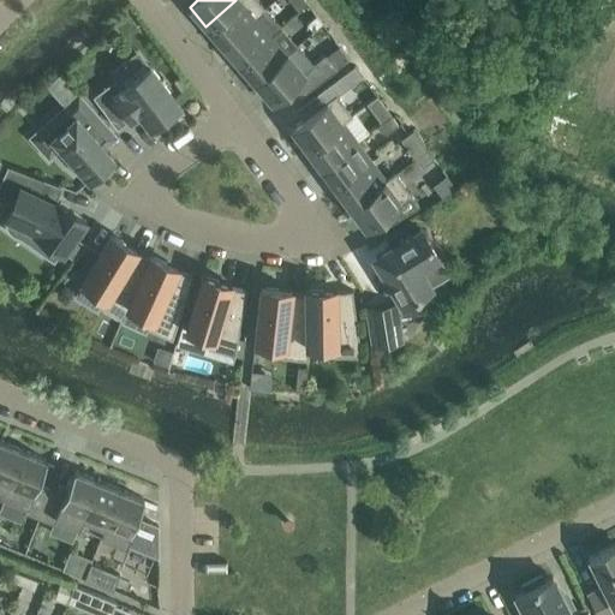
[(236,0),(206,27),(222,46),(266,9),(257,0),(236,0)]
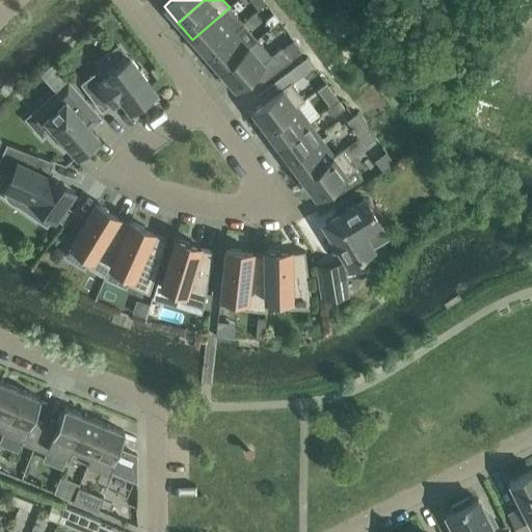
[(262,0),(247,0),(248,0),(256,10),(264,3),(262,0)]
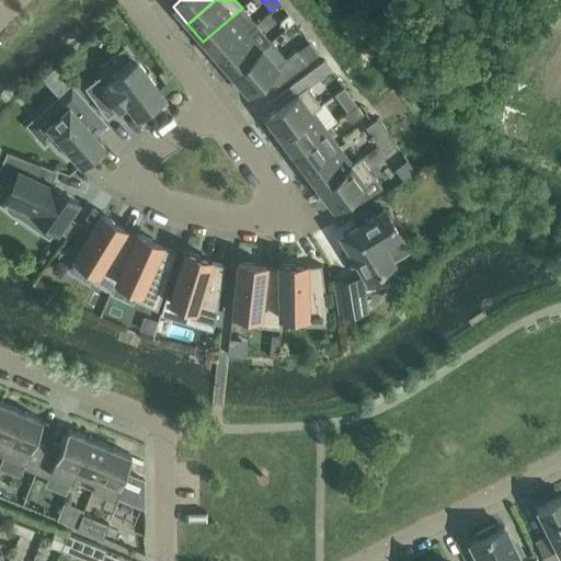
[(242,8),(203,42),(218,58),(256,25),(242,8)]
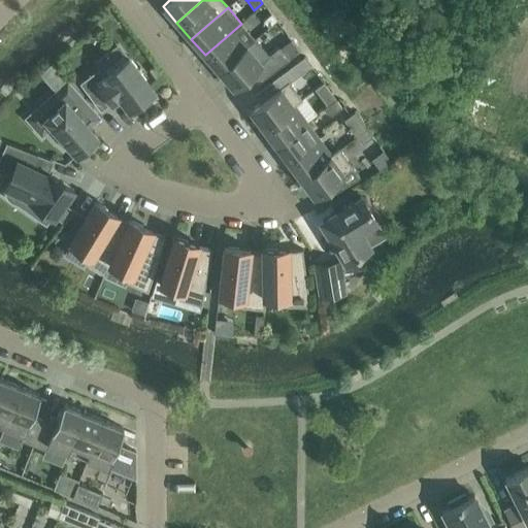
[(271,13),(263,21),(268,26),(275,20),(271,13)]
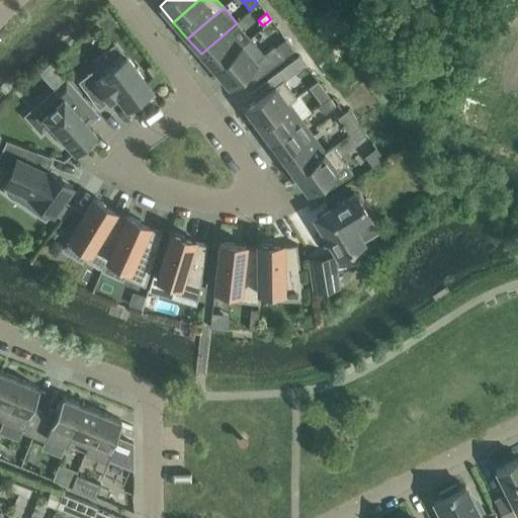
[(237,23),(201,54),(214,70),(251,38),(237,23)]
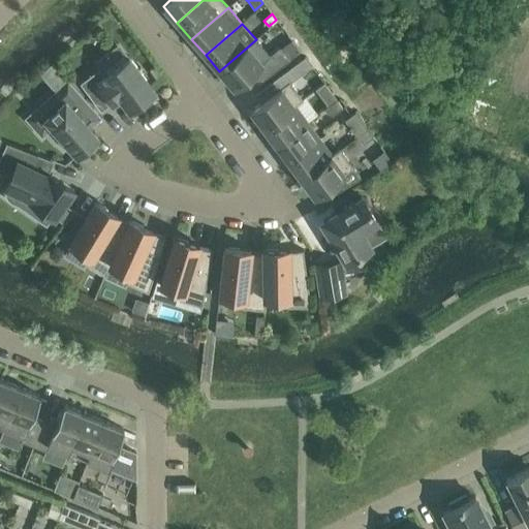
[(256,39),(219,71),(234,87),(249,73),(258,84),(289,60),(278,47),(270,54),(256,39)]
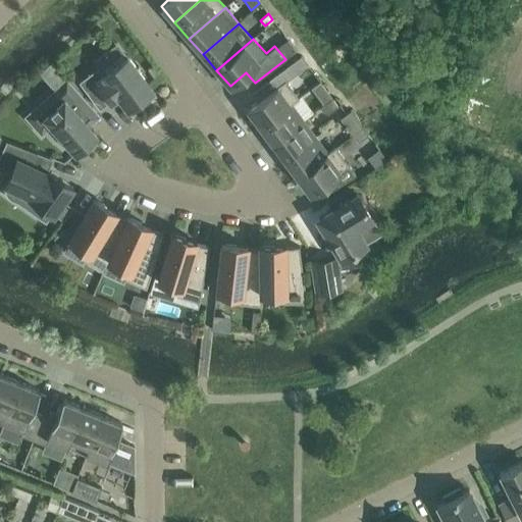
[(98,67),(79,82),(99,109),(110,100),(107,95),(113,90),(127,109),(138,101),(141,105),(154,95),(155,96),(156,95),(126,55),(125,56),(126,57),(103,74),(98,67)]
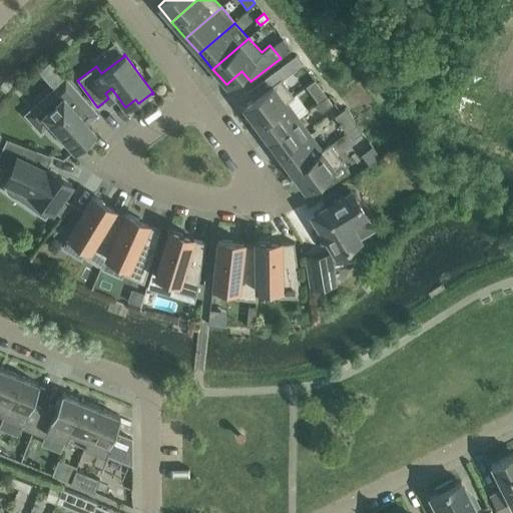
[(59,82),(24,114),(41,133),(50,124),(73,150),(78,146),(81,149),(93,138),(90,135),(94,131),(71,106),(82,96),(68,81),(65,77),(60,81),(59,82)]
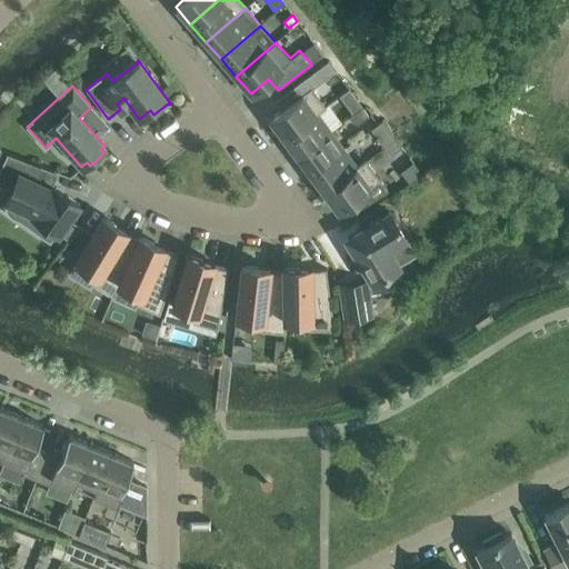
[(310,87),(269,118),(283,138),(312,116),(325,107),(310,87)]
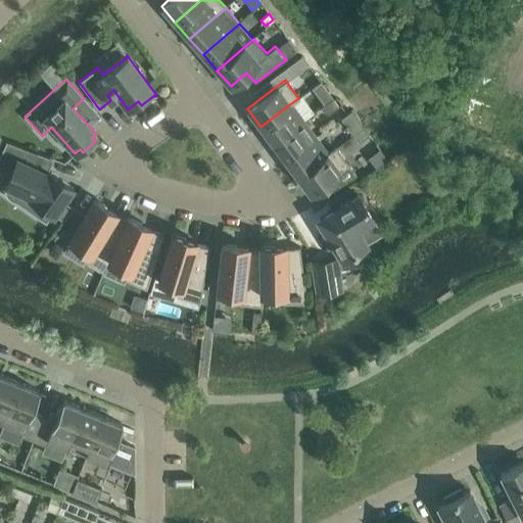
[(260,127),(273,143),(299,123),(287,106),(260,127)]
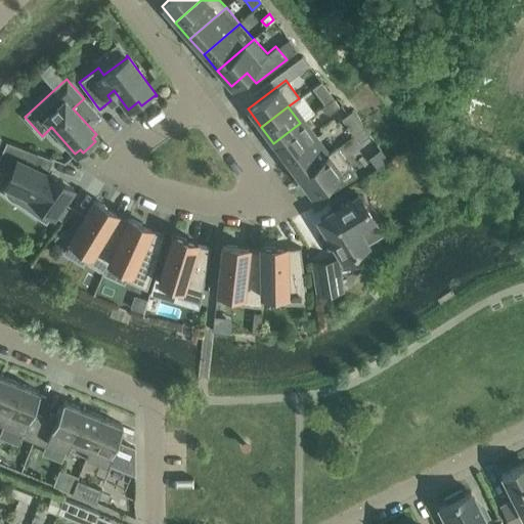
[(273,143),(286,160),(312,139),(300,123),(273,143)]
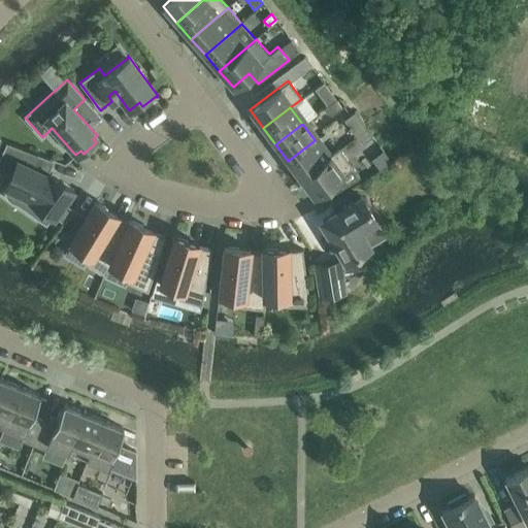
[(288,161),(300,176),(327,157),(315,140),(288,161)]
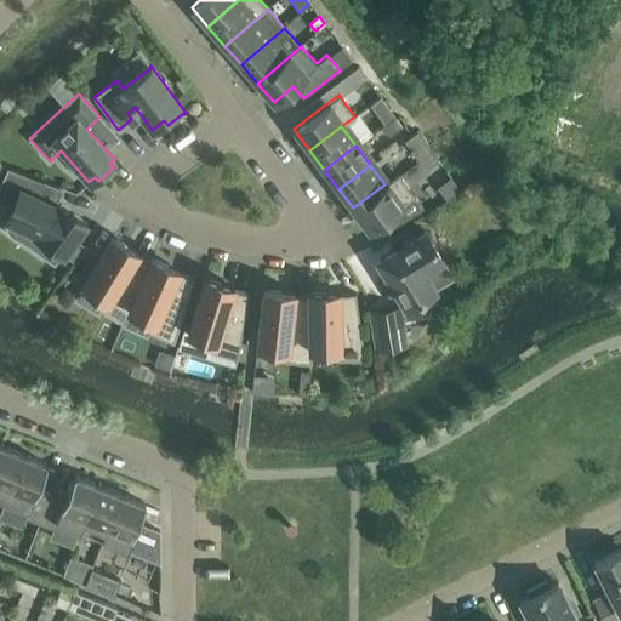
[(35,234),(63,255),(86,223),(58,203),(57,205),(35,194),(40,182),(43,182),(43,181),(6,166),(6,167),(7,169),(0,188),(0,195),(16,201),(9,218),(36,233),(35,234)]
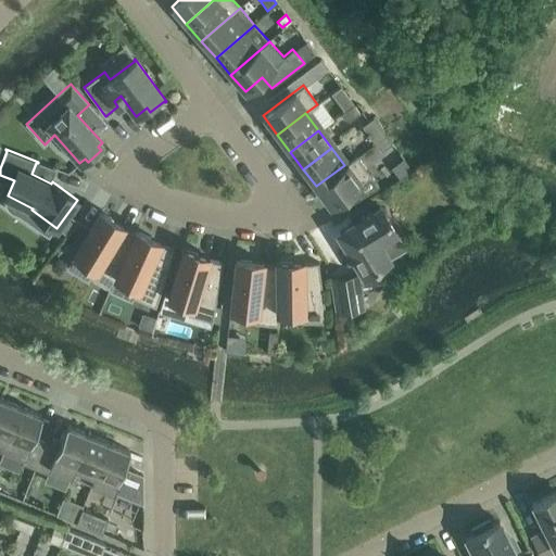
[(316,186),(330,205),(367,178),(353,159),(344,165),(316,186)]
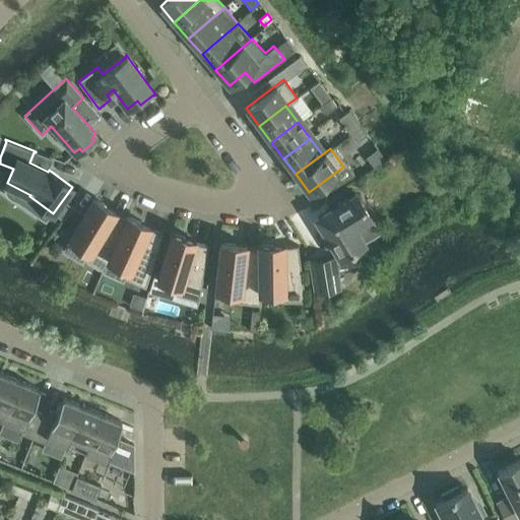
[(354,194),(317,217),(339,254),(334,257),(310,260),(315,293),(339,288),(336,267),(355,264),(355,263),(352,264),(350,253),(348,250),(362,241),(352,225),(368,216),(354,194)]
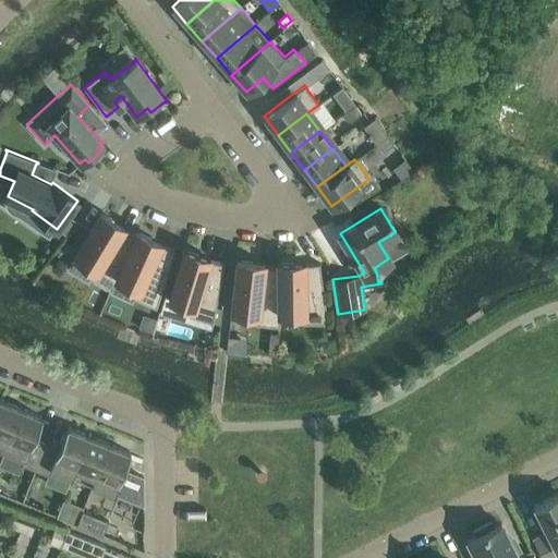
[(100,213),(74,256),(95,269),(89,279),(111,291),(117,278),(134,235),(120,229),(119,230),(111,226),(113,221),(100,213)]
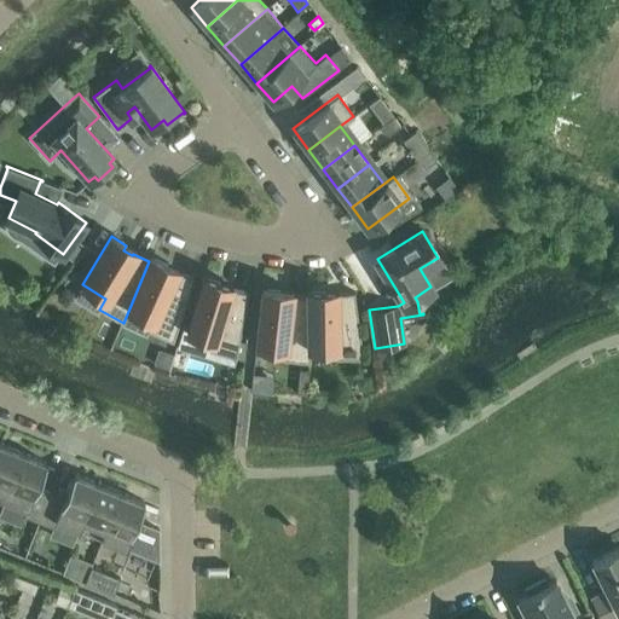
[(151,256),(129,308),(152,319),(148,330),(173,342),(194,278),(174,272),(174,273),(165,270),(167,264),(151,256)]
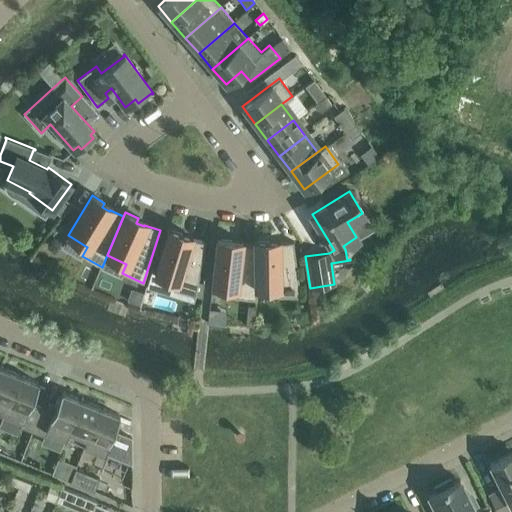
[(154,273),(150,288),(172,295),(173,290),(195,296),(205,242),(191,240),(189,239),(189,240),(180,238),(182,233),(168,229),(154,273)]
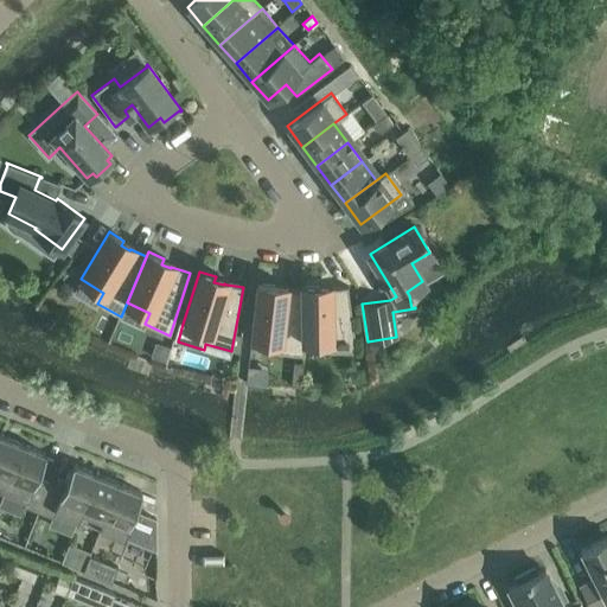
[(257,283),(251,338),(279,340),(278,352),(304,356),(304,340),(301,291),(285,291),(283,292),(274,291),(274,285),(257,283)]
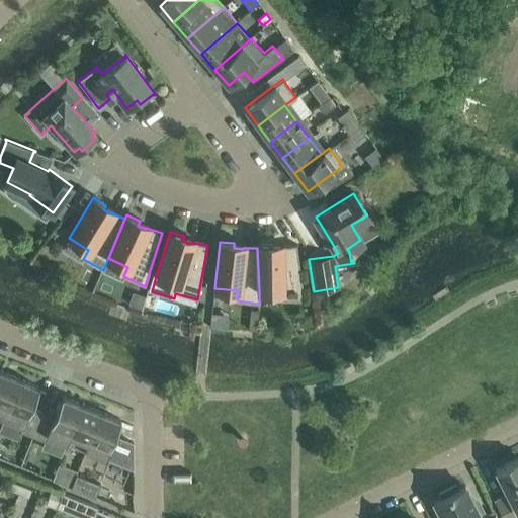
[(257,248),(259,290),(281,290),(281,300),(304,299),(296,245),(280,247),(280,248),(272,248),(271,243),(257,244),(257,248)]
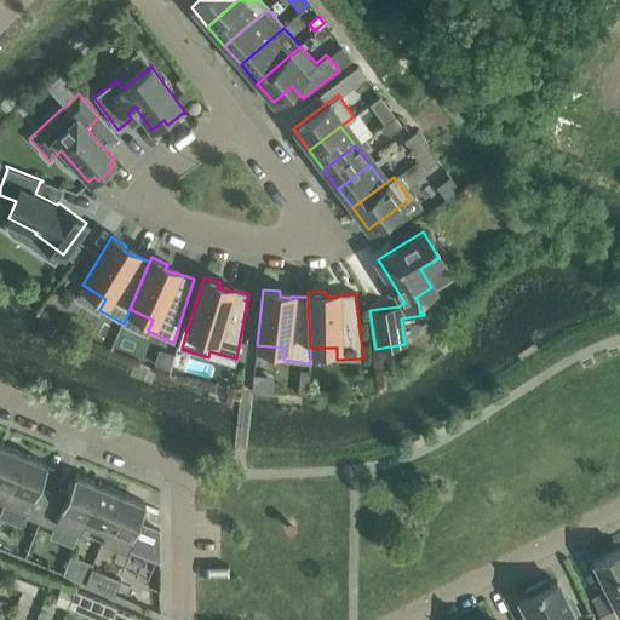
[(158,356),(155,366),(170,371),(174,356),(166,352),(158,356)]
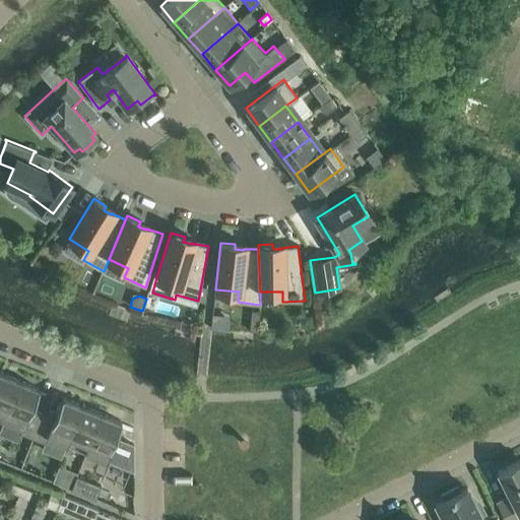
[(19,381),(1,373),(0,374),(0,417),(4,419),(19,381)]
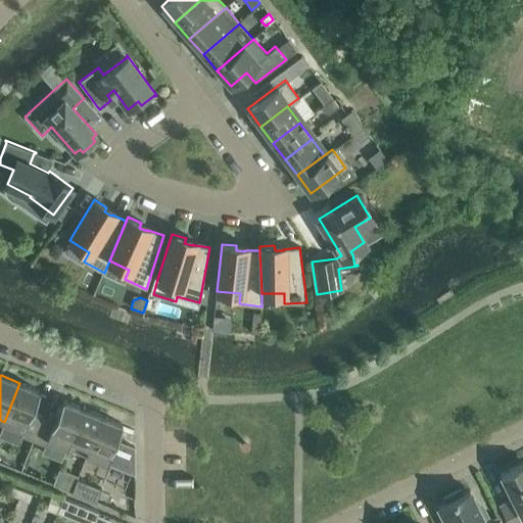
[(33,440),(43,416),(32,412),(40,391),(19,383),(4,422),(22,430),(20,435),(33,440)]
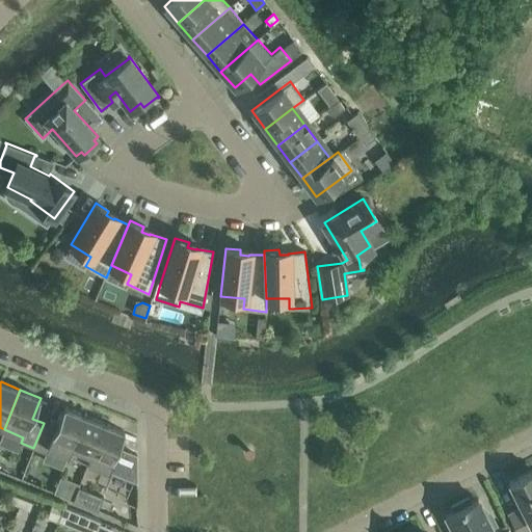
[(69,455),(85,414),(84,416),(63,407),(55,427),(44,423),(33,448),(46,453),(49,448),(69,455)]
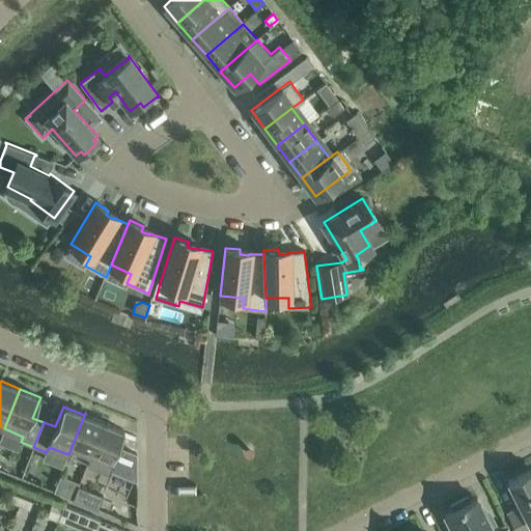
[(86,413),(85,413),(68,454),(88,463),(104,423),(85,415),(86,413)]
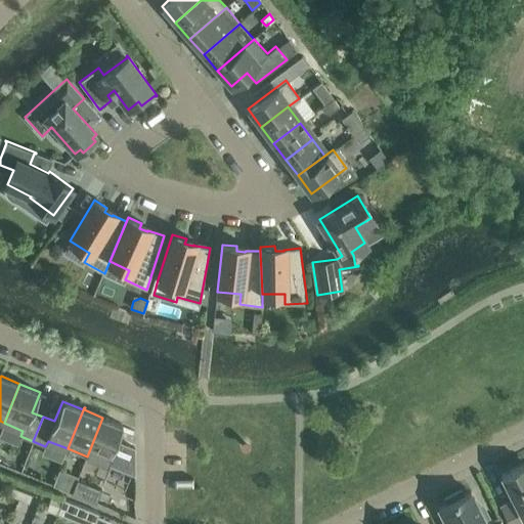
[(123,426),(102,418),(87,456),(106,465),(123,426)]
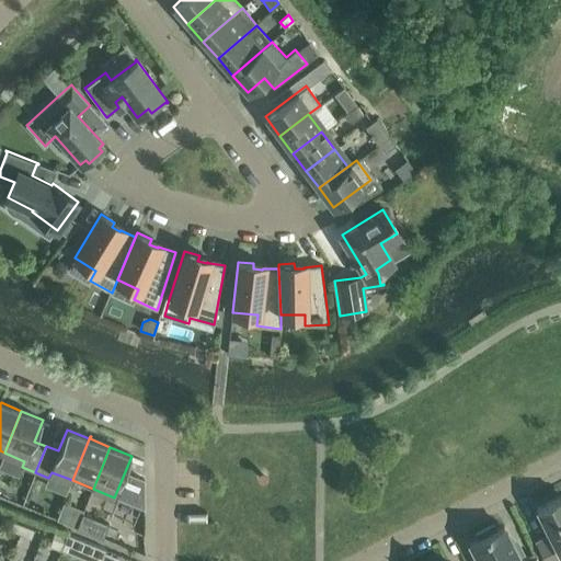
[(536,541),(545,560),(559,560),(560,560),(560,554),(559,551),(560,550),(560,495),(537,508),(549,535),(536,541)]
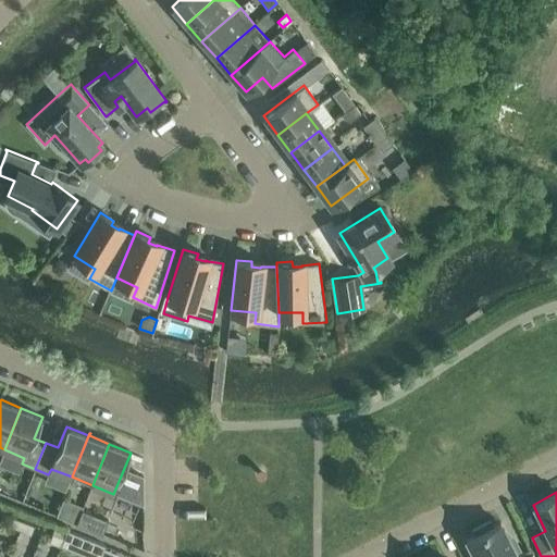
[(76,524),(102,534),(108,520),(82,509),(76,524)]
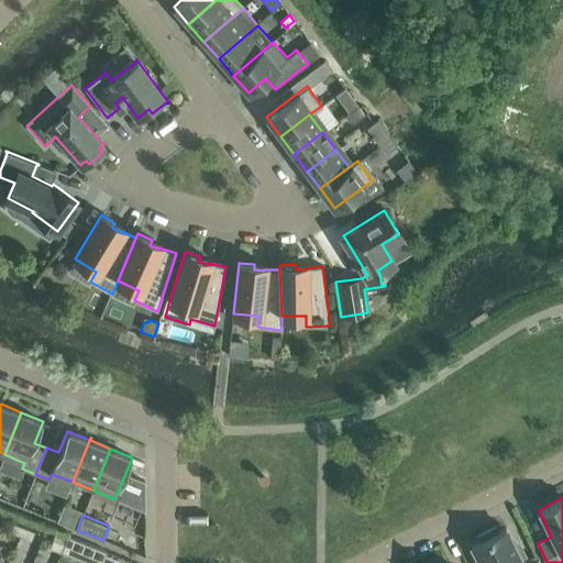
[(20,536),(23,527),(13,522),(9,531),(20,536)]
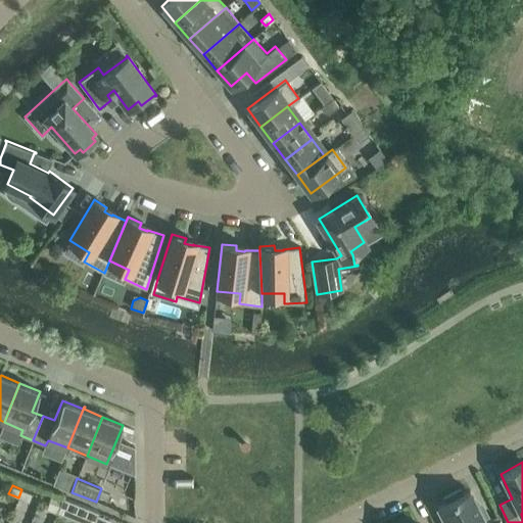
[(32,493),(21,489),(18,497),(29,502),(32,493)]
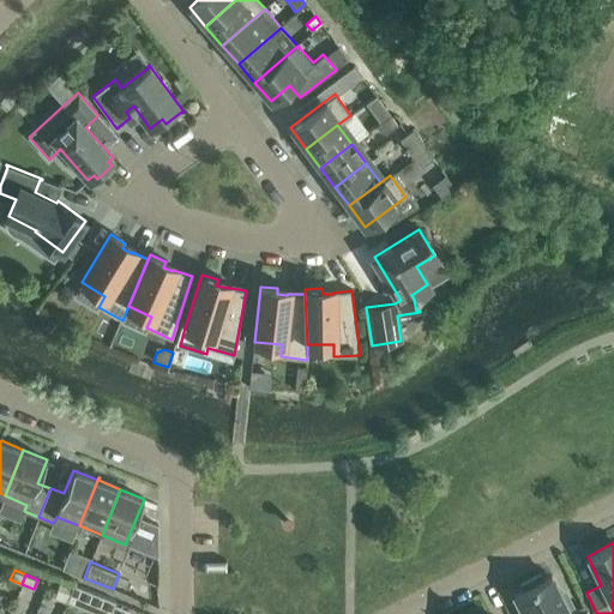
[(524,613),(589,613),(587,609),(584,611),(583,607),(572,612),(573,613),(571,613),(567,607),(569,606),(567,603),(566,605),(561,596),(564,595),(563,594),(561,594),(552,575),(542,579),(540,575),(521,584),(523,589),(515,594),(524,613)]
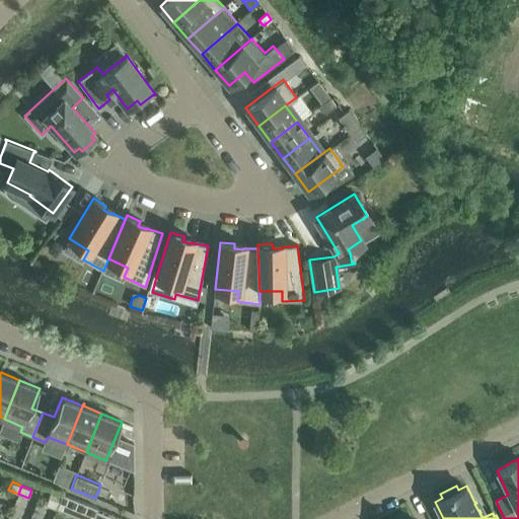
[(68,496),(62,511),(82,518),(92,518),(97,508),(68,496)]
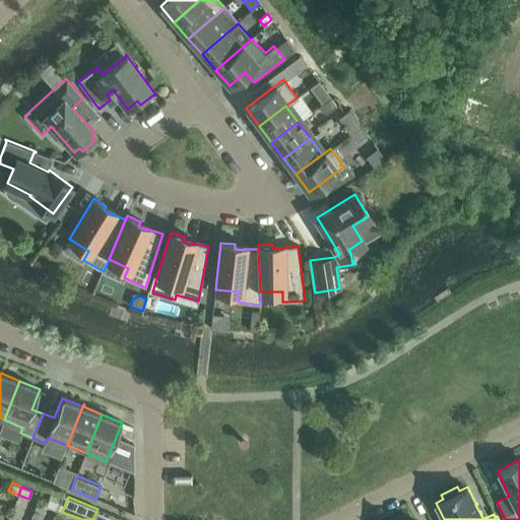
[(49,498),(45,506),(55,510),(59,502),(49,498)]
